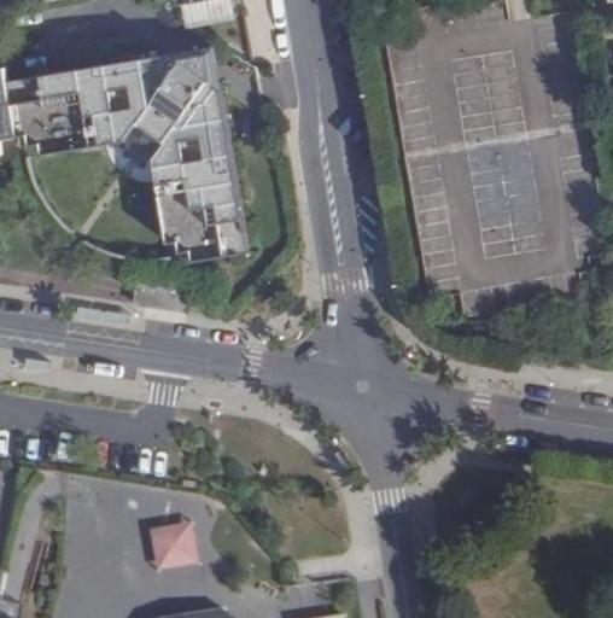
[(6,81),(16,138),(24,136),(27,147),(39,145),(40,156),(124,141),(124,150),(139,161),(150,158),(164,242),(176,240),(177,251),(190,249),(192,260),(247,250),(220,89),(168,52),(6,81)]
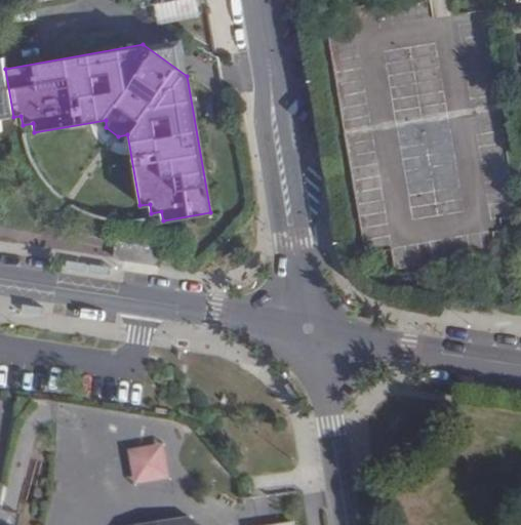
[(0,120),(13,117),(5,69),(5,68),(2,54),(0,54),(0,120)]
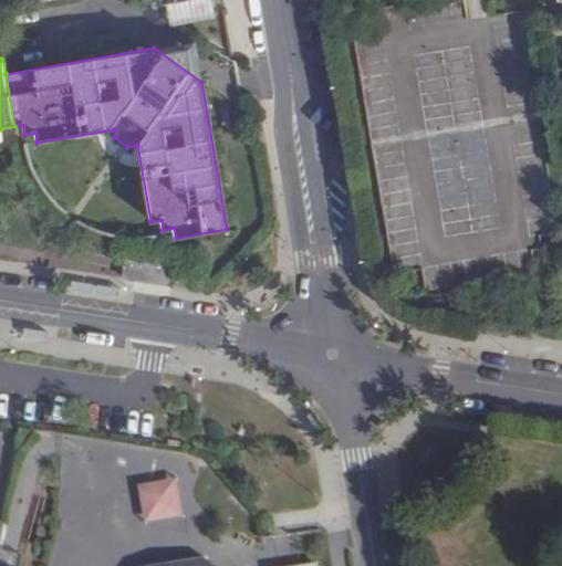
[(170,479),(132,485),(138,523),(177,516),(170,479)]
